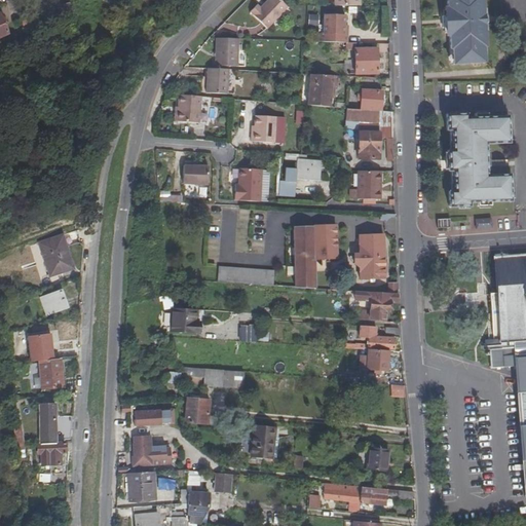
[(263,27),(284,6),(276,0),(263,0),(257,6),(254,3),(247,10),(263,27)]
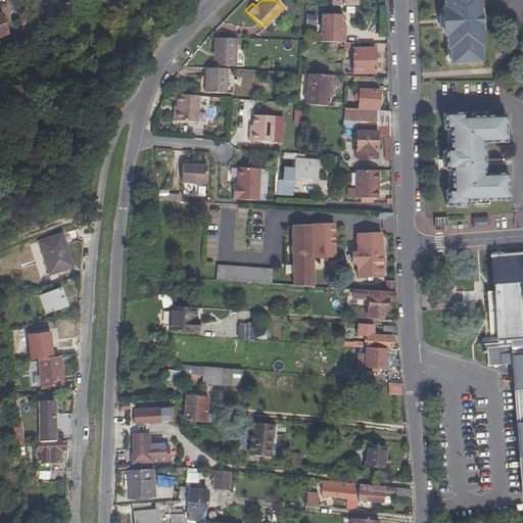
[(443,0),(444,10),(442,10),(443,18),(444,31),(445,39),(447,38),(448,51),(450,51),(452,66),(483,63),(482,48),(484,48),(479,0),(443,0)]
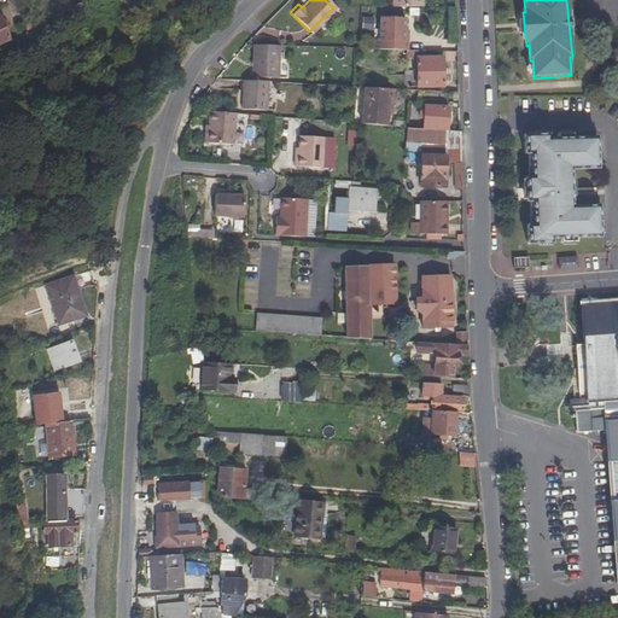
[(88,21),(83,4),(74,6),(77,23),(88,21)]
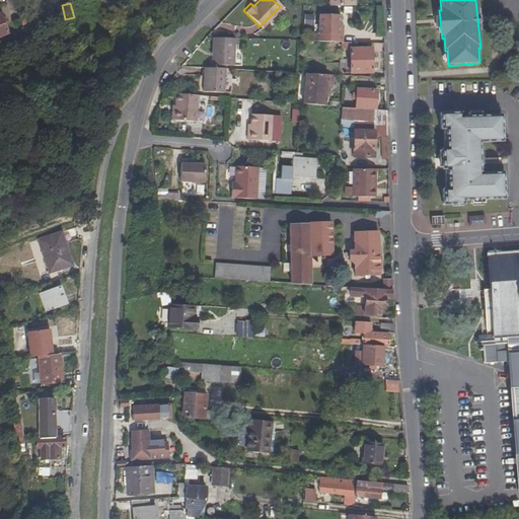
[(58,22),(65,19),(62,5),(54,8),(58,22)]
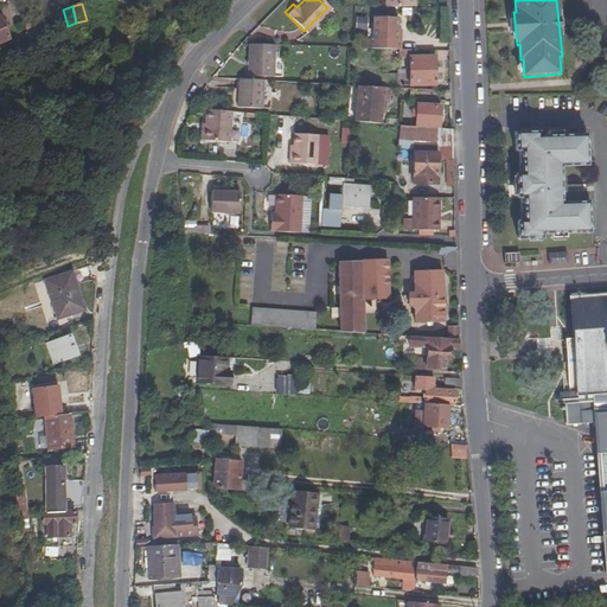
[(355,30),(368,30),(368,14),(356,14),(355,30)]
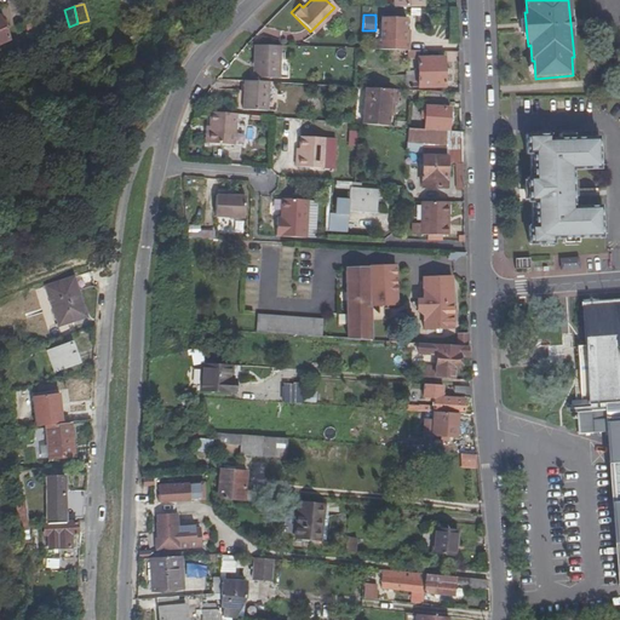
[(383,39),(377,39),(377,47),(407,49),(408,49),(411,49),(411,30),(407,30),(407,15),(382,15),(383,39)]
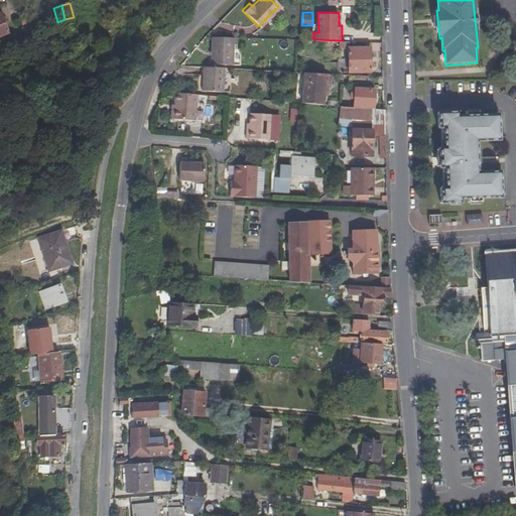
[(21,23),(24,32),(31,30),(27,20),(21,23)]
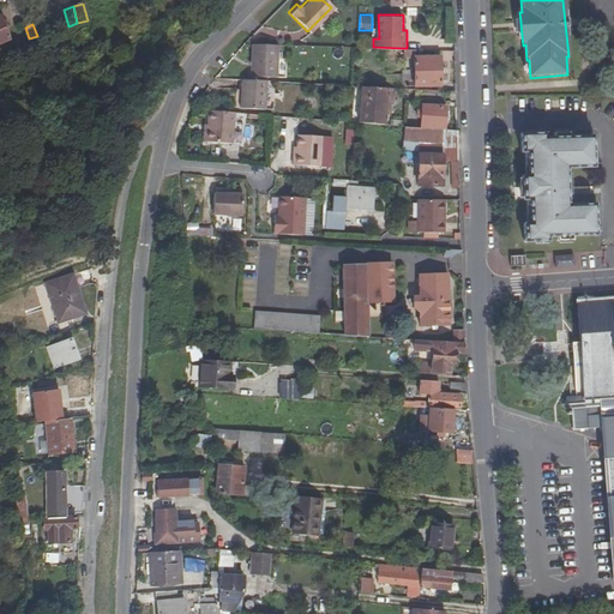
[(247,74),(272,76),(274,44),(247,43),(247,74)]
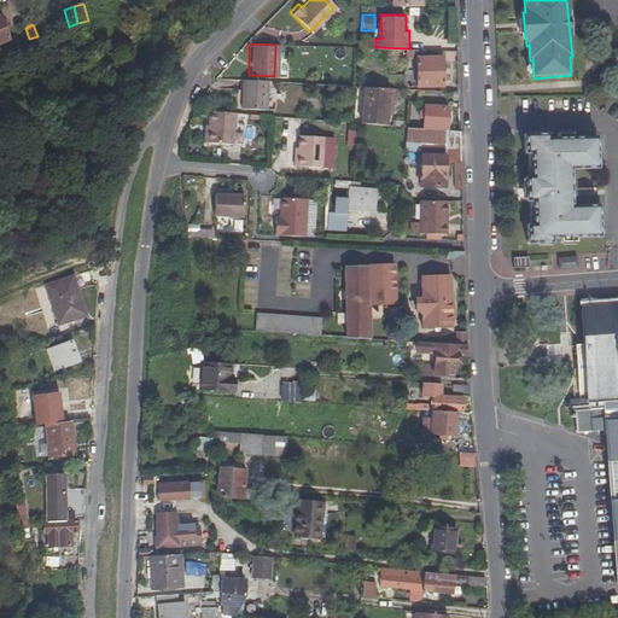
[(443,85),(443,56),(418,56),(417,85),(443,85)]
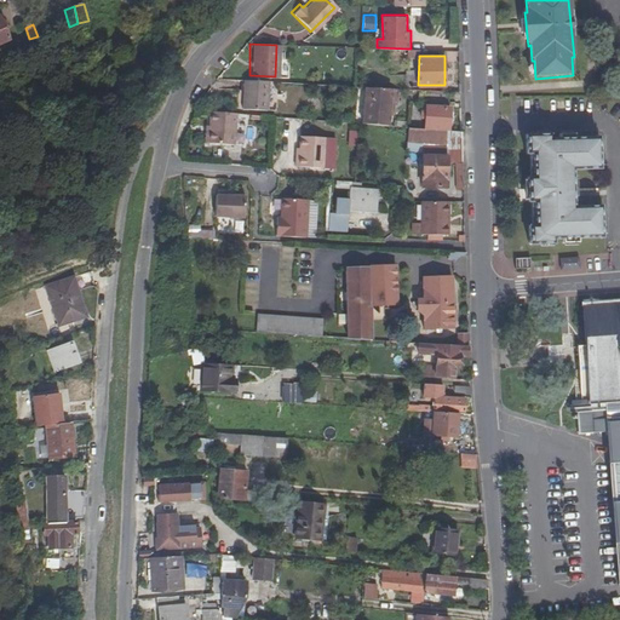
[(240,108),(263,109),(264,81),(241,80),(240,108)]
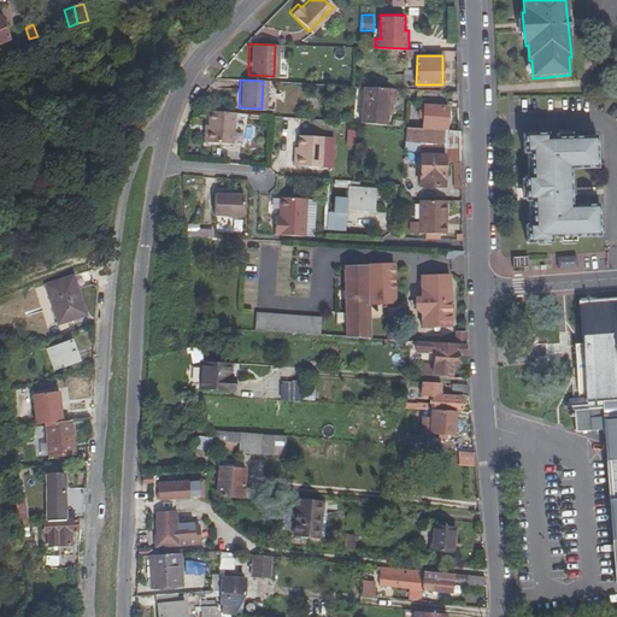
[(365,122),(395,124),(397,110),(391,110),(391,99),(397,99),(398,87),(380,86),(376,86),(368,86),(365,122)]
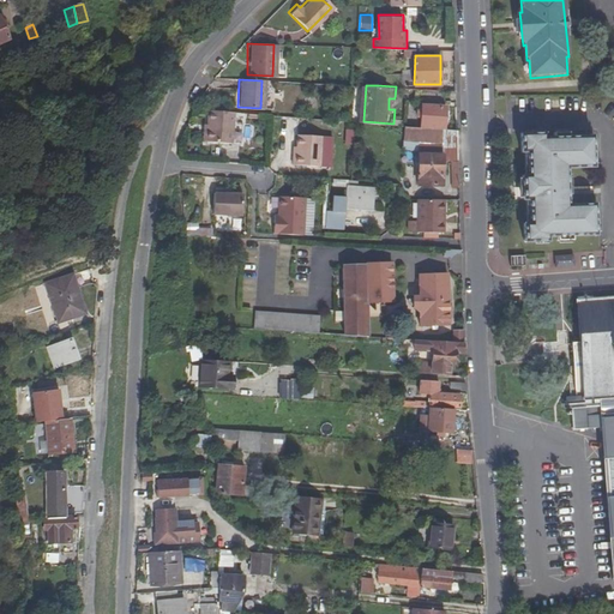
[(445,125),(446,103),(422,102),(422,108),(419,108),(417,114),(422,114),(421,124),(445,125)]
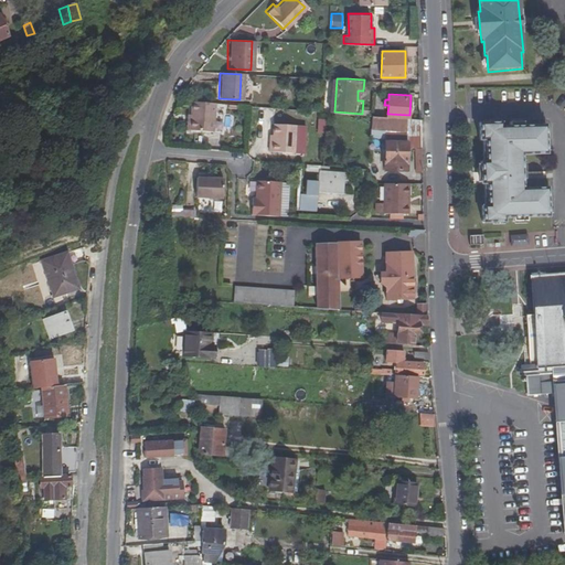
[(191,115),(190,130),(213,131),(215,104),(192,102),(191,115)]
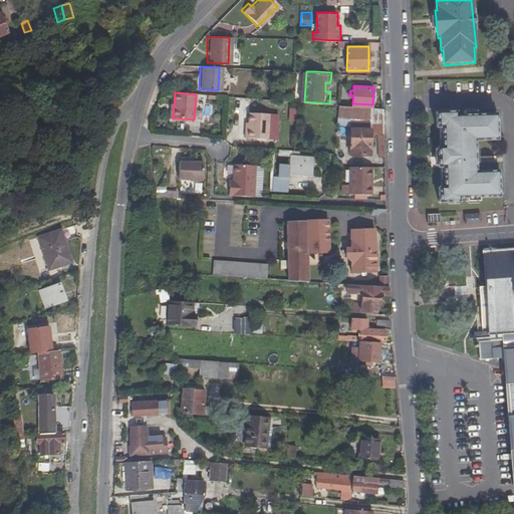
[(337,118),(350,119),(350,105),(337,104),(337,118)]
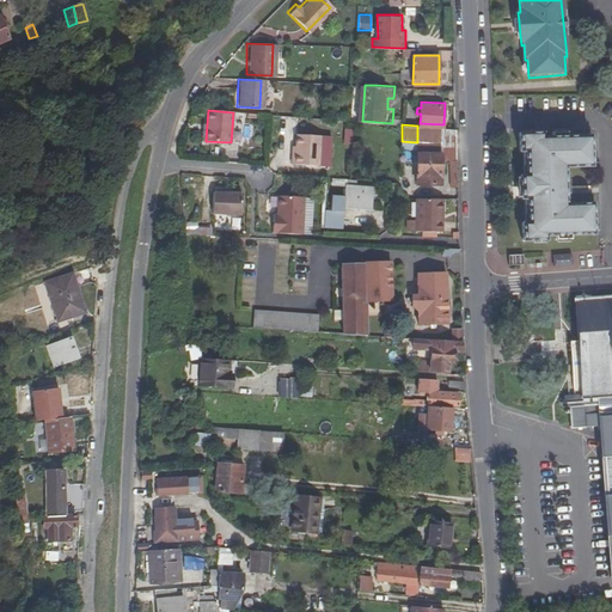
[(456,128),(417,126),(417,142),(417,151),(457,151),(456,128)]
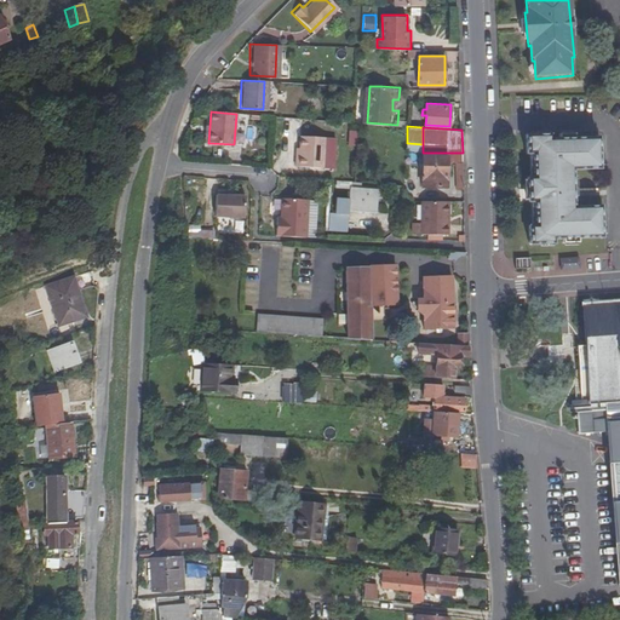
[(355,148),(357,132),(349,131),(346,147),(355,148)]
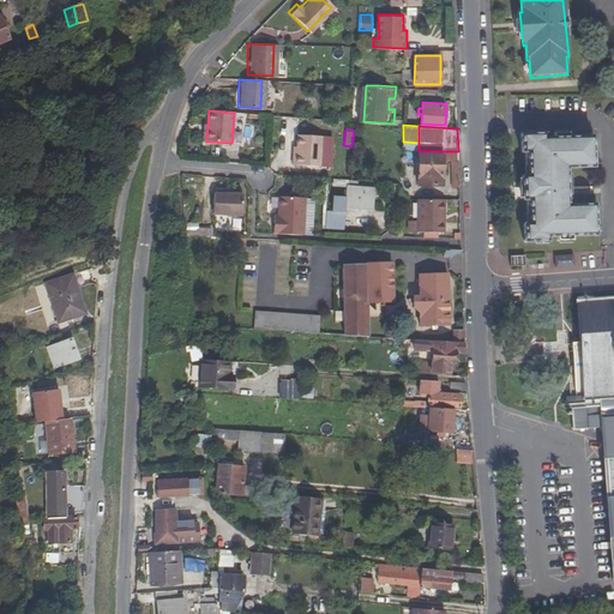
[(293,151),(292,162),(320,164),(323,134),(298,133),(296,145),(296,151),(293,151)]
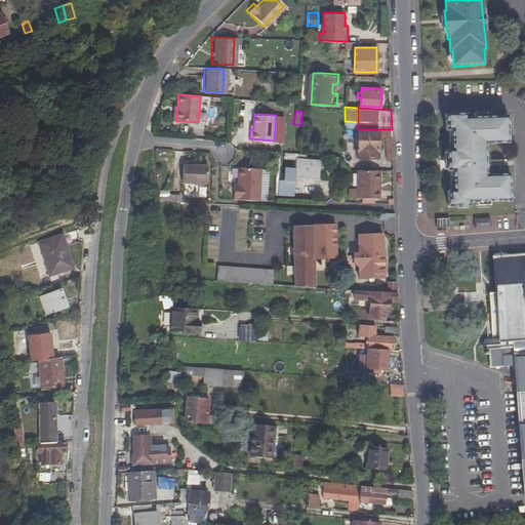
[(463,115),(442,115),(443,131),(448,131),(448,151),(448,161),(449,171),(449,191),(444,192),(445,207),(465,206),(465,203),(473,202),(473,206),(485,206),(485,202),(506,201),(506,174),(482,175),(481,144),(505,144),(503,117),(484,117),(483,114),(466,115),(466,118),(463,118),(463,115)]
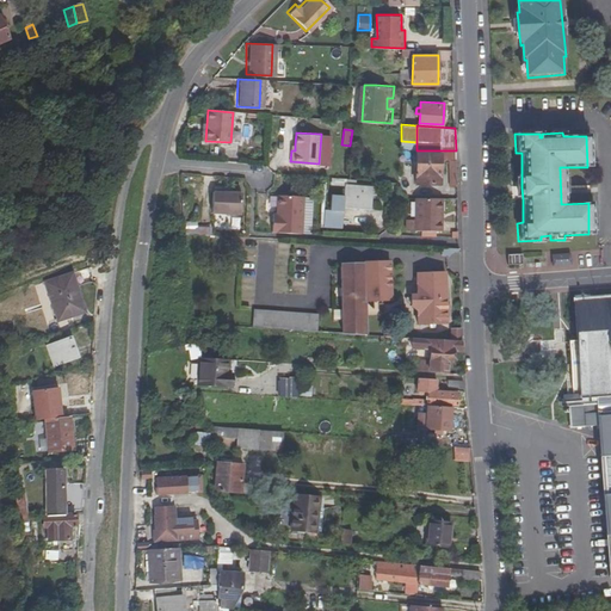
[(417,150),(417,184),(440,184),(439,159),(450,159),(456,159),(456,150),(417,150)]
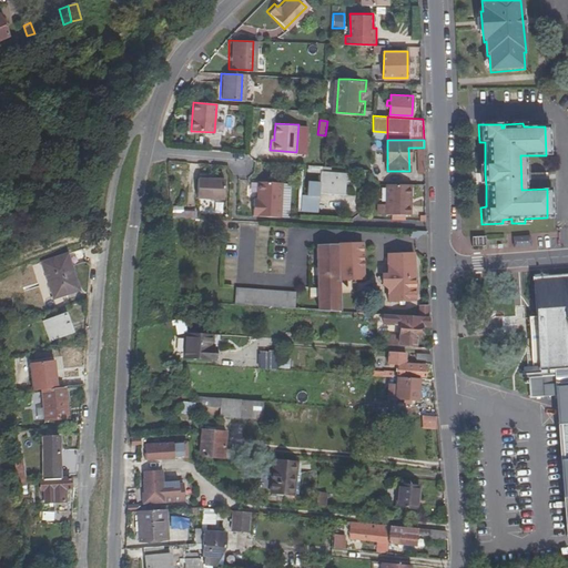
[(327,172),(328,166),(318,166),(317,182),(306,182),(305,195),(301,195),(300,212),(315,213),(317,191),(343,193),(344,173),(327,172)]
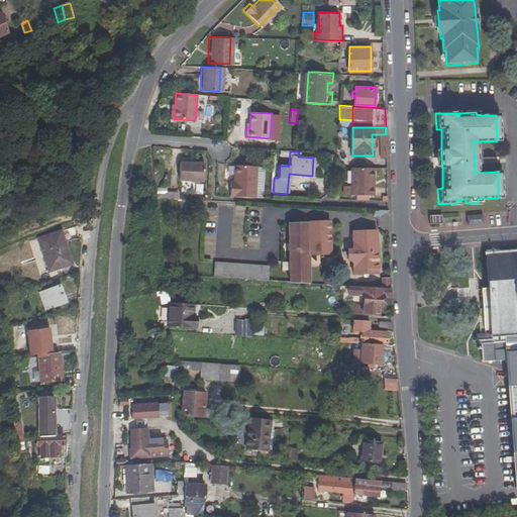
[(180,163),(179,181),(202,181),(203,164),(180,163)]
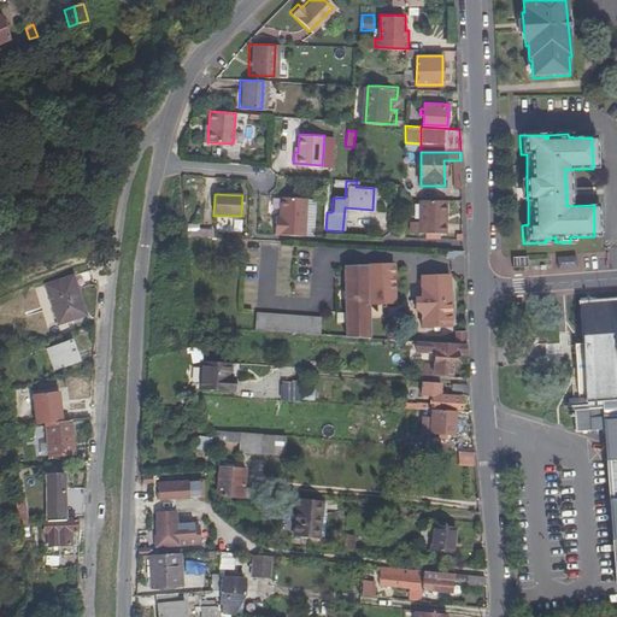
[(274,234),(304,235),(306,198),(278,197),(278,215),(275,215),(274,234)]
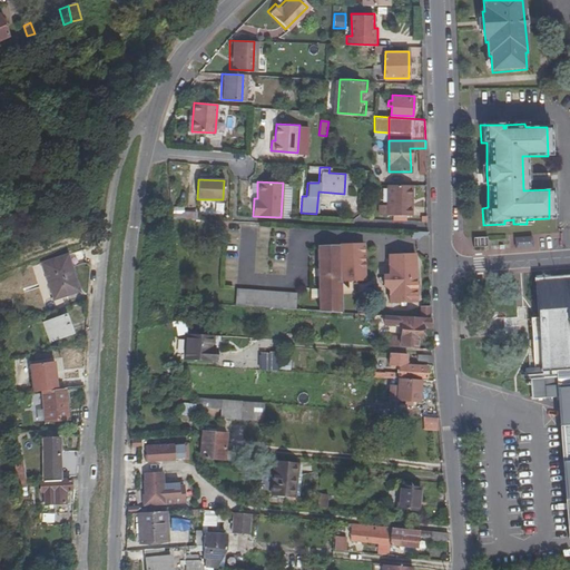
[(389,215),(413,214),(413,184),(389,184),(389,205),(383,205),(383,214),(389,213),(389,215)]
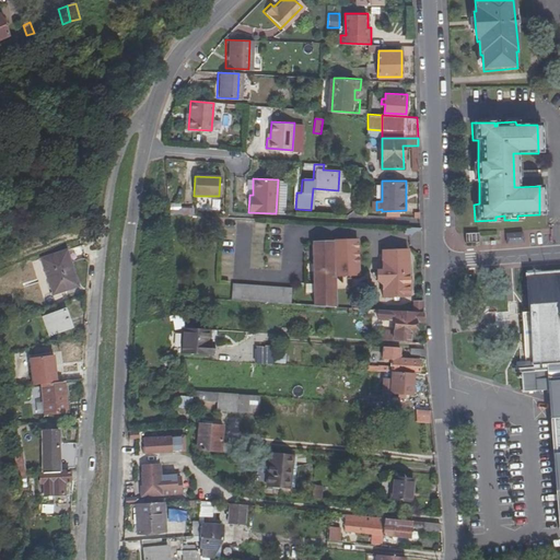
[(170,203),(170,216),(193,216),(193,208),(181,208),(181,203),(170,203)]
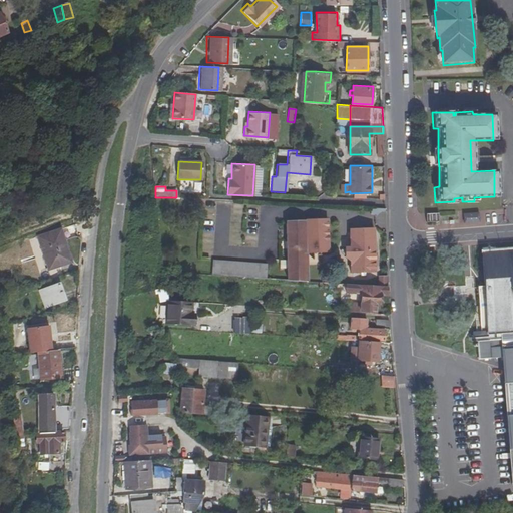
[(481,211),(466,211),(466,220),(481,219),(481,211)]
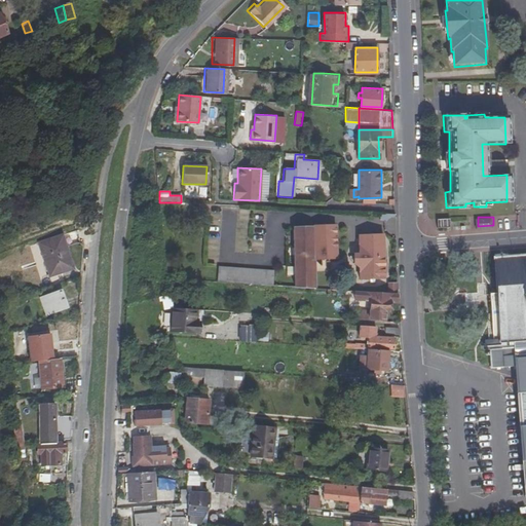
[(452,226),(451,218),(439,219),(439,226),(452,226)]
